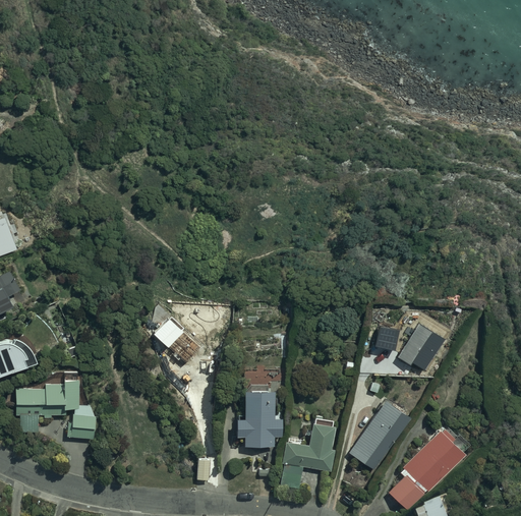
[(3,215),(0,216),(0,252),(16,246),(3,215)]
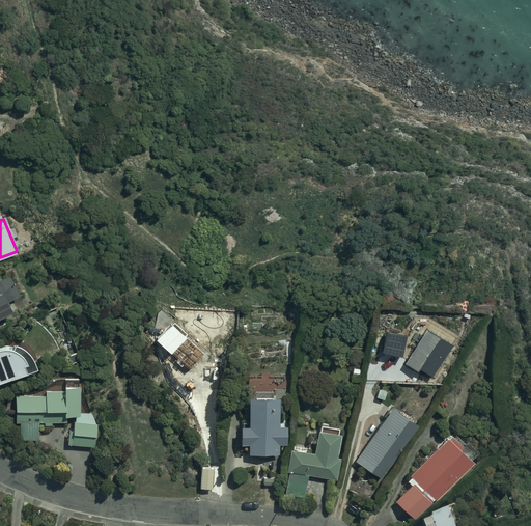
[(10,277),(0,281),(0,320),(12,314),(7,303),(21,296),(10,277)]
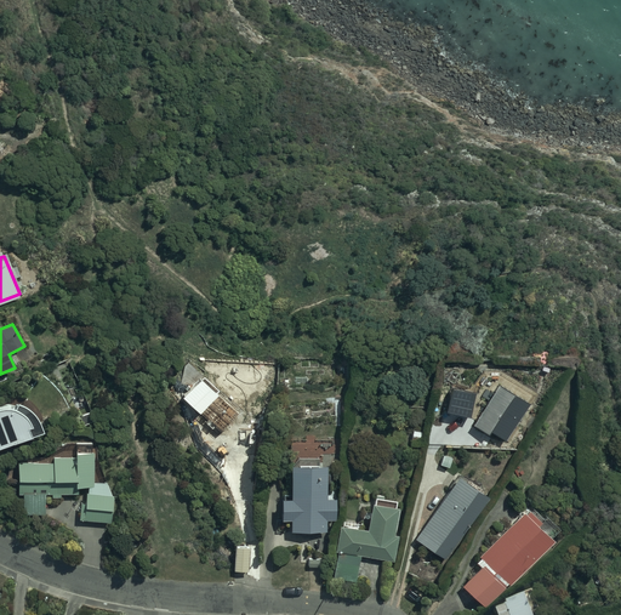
[(187,396),(183,400),(199,416),(200,415),(209,423),(208,426),(212,430),(215,427),(222,433),(240,415),(199,374),(182,391),(187,396)]
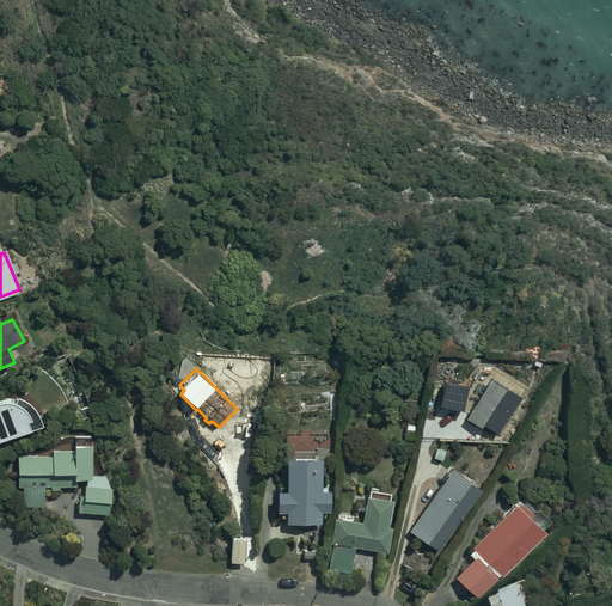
[(0,439),(42,426),(41,424),(41,423),(41,422),(41,421),(40,420),(40,418),(40,417),(38,416),(38,415),(37,414),(37,412),(36,411),(36,410),(35,409),(34,409),(34,408),(32,406),(31,405),(30,404),(29,403),(28,403),(26,402),(26,401),(25,401),(24,399),(23,399),(22,398),(20,398),(19,398),(18,397),(17,397),(16,397),(14,396),(13,396),(12,402),(11,402),(10,402),(10,401),(8,401),(7,401),(6,401),(5,401),(4,401),(2,401),(1,401),(0,401),(0,439)]
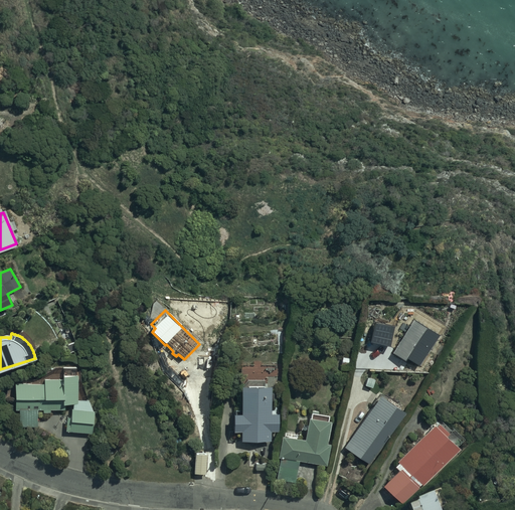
[(76,377),(76,369),(64,369),(64,378),(63,378),(63,380),(46,380),(46,384),(16,384),(16,410),(20,410),(20,428),(39,428),(39,411),(44,411),(44,413),(52,413),(52,410),(67,411),(67,407),(71,407),(70,415),(65,415),(64,434),(94,436),(96,412),(90,401),(78,401),(78,377),(76,377)]
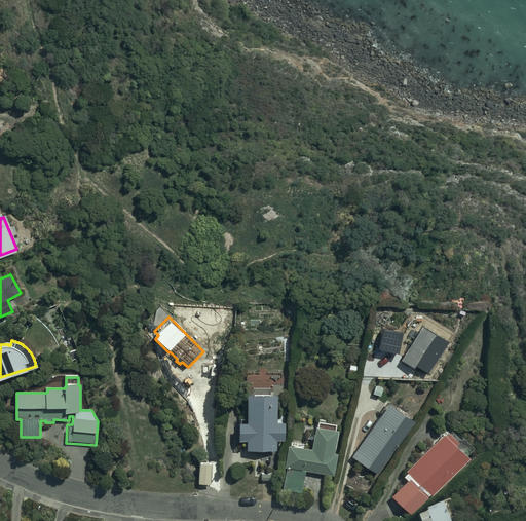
[(277,396),(247,396),(247,423),(239,423),(239,440),(248,440),(248,449),(277,450),(277,440),(285,440),(285,422),(277,422),(277,396)]
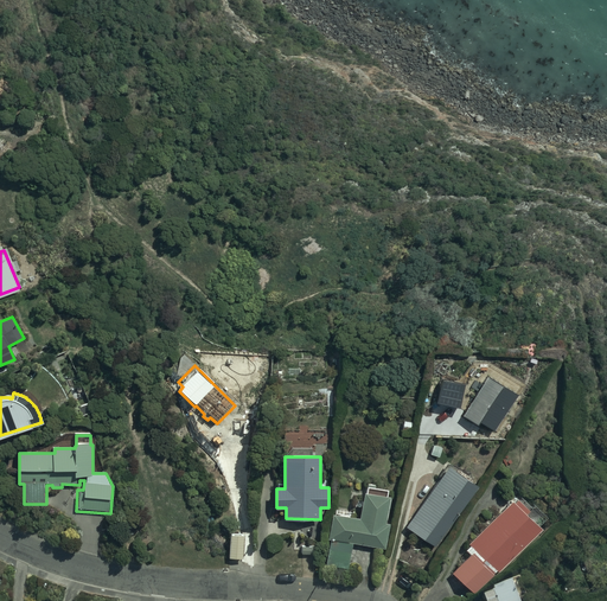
[(448,468),(406,528),(435,548),(477,488),(448,468)]
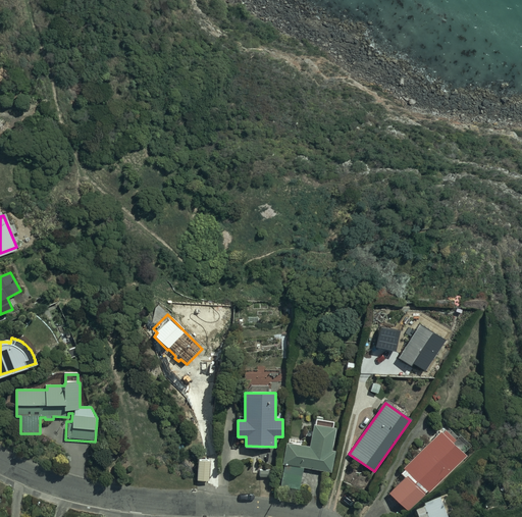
[(310,449),(288,444),(283,464),(285,465),(281,483),(300,487),(304,467),(331,472),(335,452),(330,452),(334,428),(332,428),(333,423),(317,420),(316,426),(314,425),(310,449)]
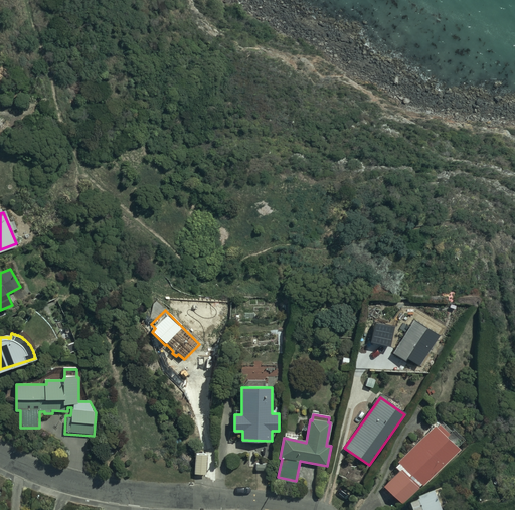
[(384,486),(402,504),(458,451),(444,437),(447,434),(440,426),(437,429),(435,427),(398,462),(400,463),(396,467),(400,470),(384,486)]
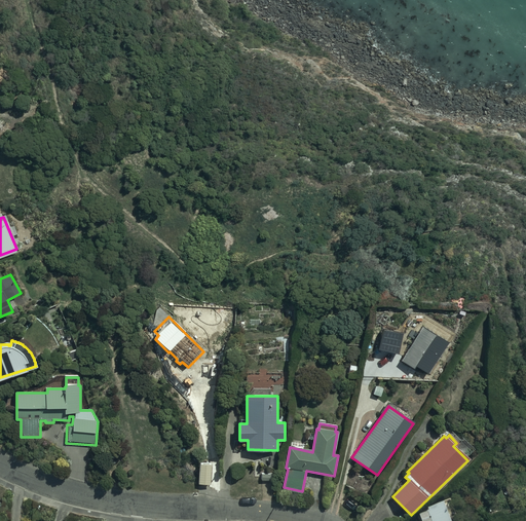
[(211,466),(199,466),(199,485),(212,484),(211,466)]
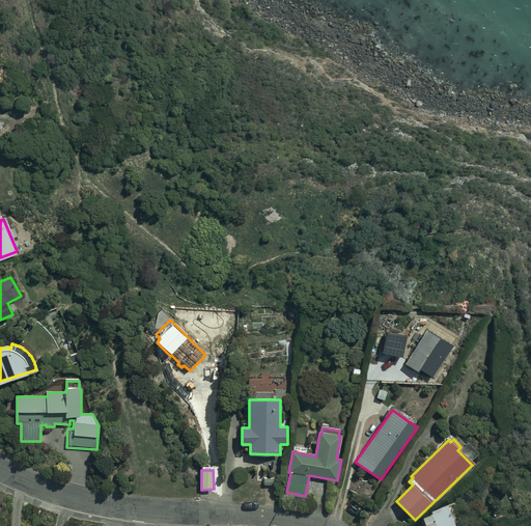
[(460,525),(454,510),(432,519),(436,524),(434,525),(460,525)]
